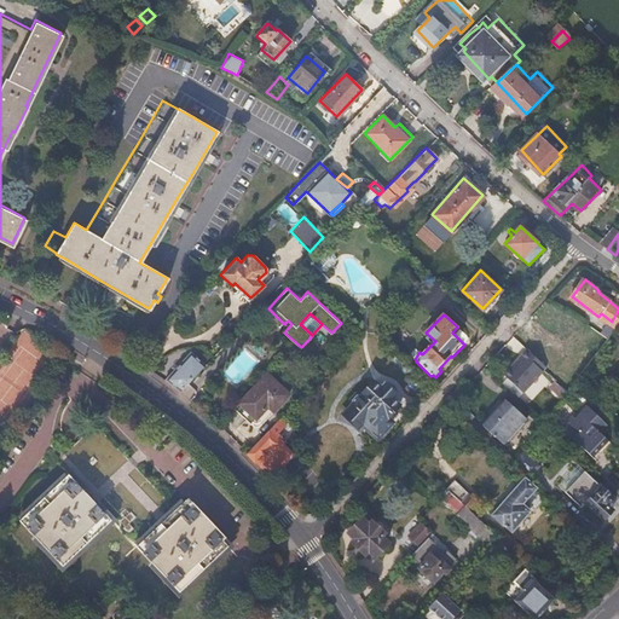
[(589,325),(578,319),(570,334),(579,340),(589,325)]
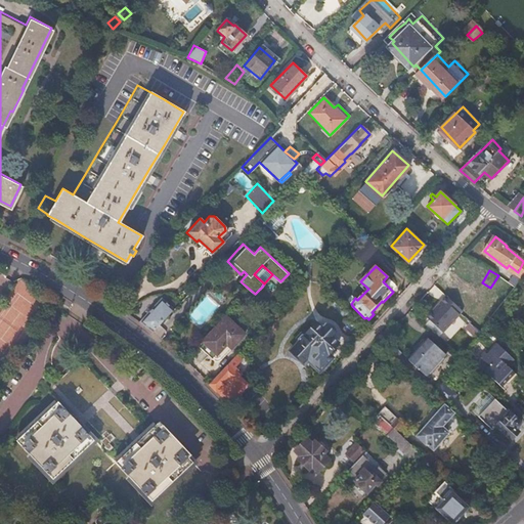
[(472,325),(480,334),(487,323),(499,308),(517,286),(509,281),(503,291),(499,292),(497,292),(480,316),(478,315),(472,321),(470,323),(472,325)]
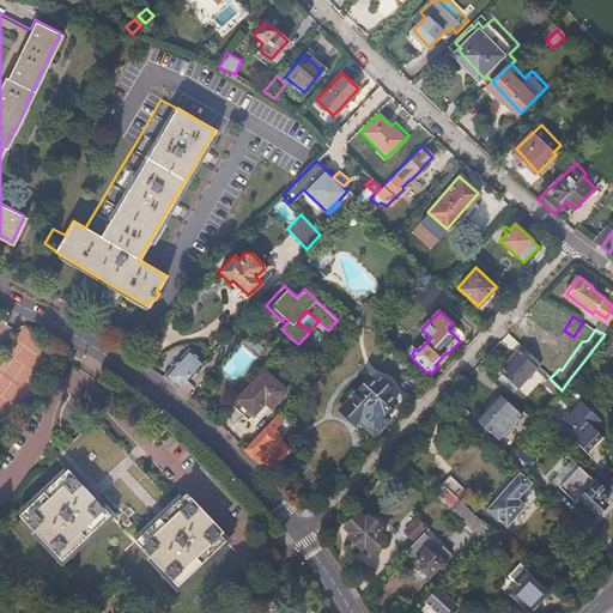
[(535,358),(517,341),(507,353),(505,352),(498,360),(499,363),(495,368),(513,384),(535,358)]
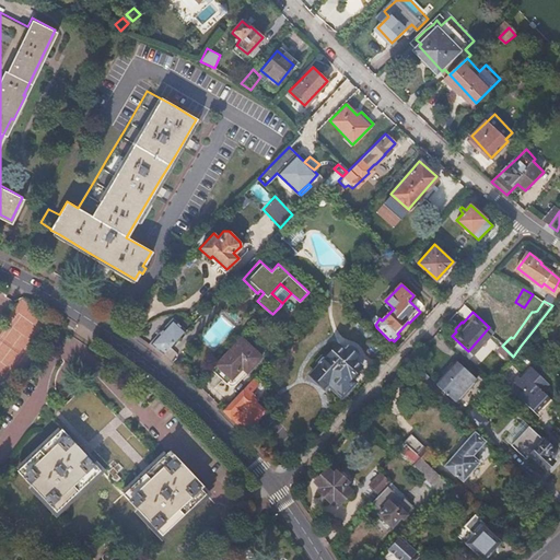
[(174,317),(150,343),(156,347),(164,353),(186,329),(174,317)]
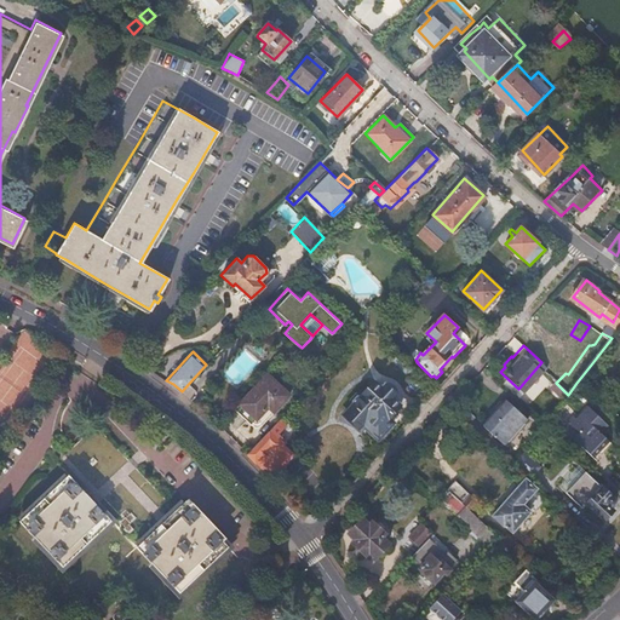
[(236,384),(258,362),(246,351),(224,373),(236,384)]
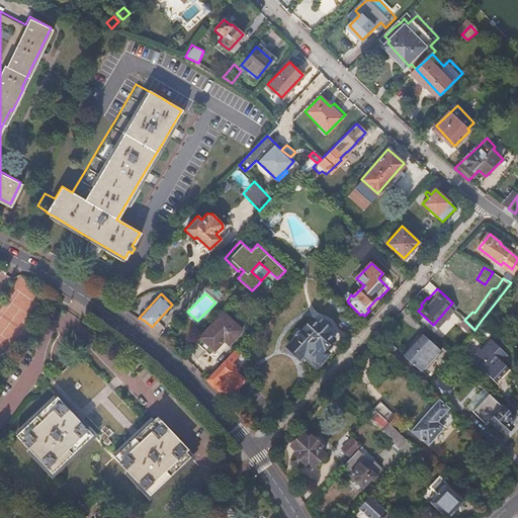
[(461,313),(459,311),(456,315),(463,321),(464,320),(466,318),(461,313)]
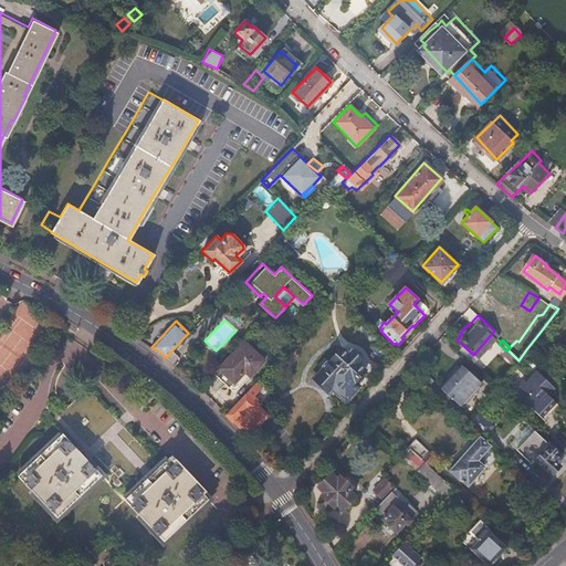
[(265,359),(244,341),(219,367),(234,381),(245,370),(251,375),(265,359)]
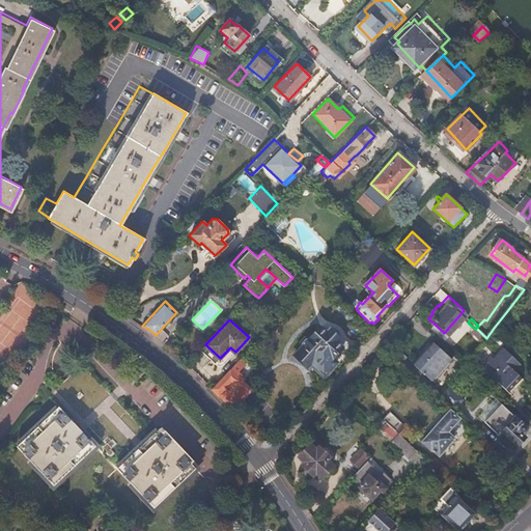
[(309,362),(323,373),(336,359),(333,356),(342,345),(336,339),(338,337),(328,328),(327,330),(319,325),(309,336),(305,336),(300,341),(300,345),(294,353),(306,365),(309,362)]
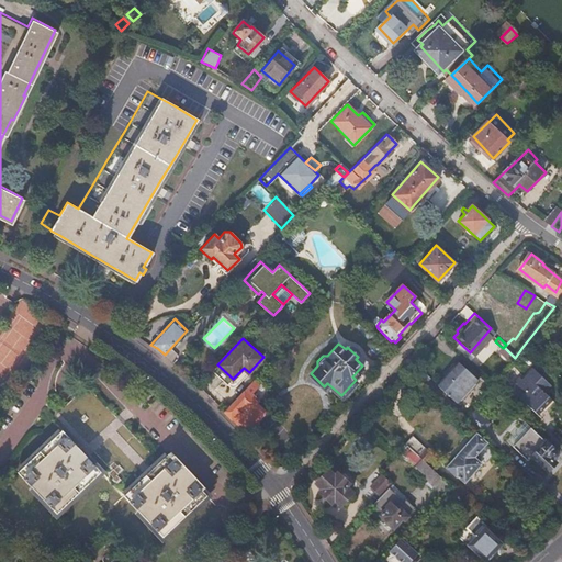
[(502,355),(510,363),(515,358),(506,349),(502,355)]
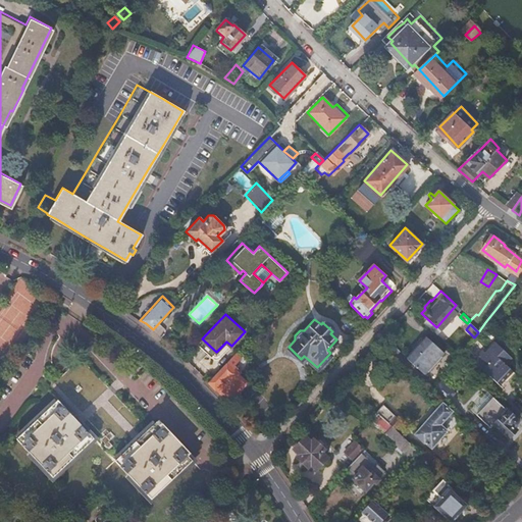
[(422,375),(441,354),(426,340),(407,361),(422,375)]
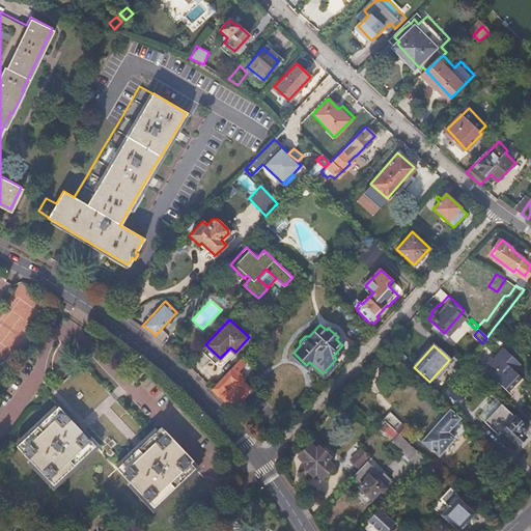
[(398,351),(391,358),(399,366),(407,359),(398,351)]
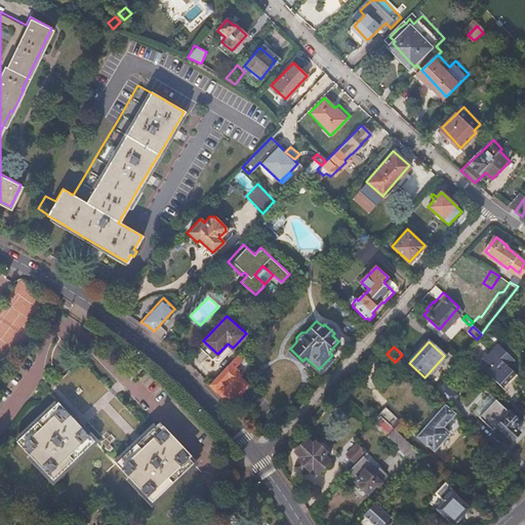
[(484,374),(501,390),(514,376),(506,368),(510,363),(496,351),(487,361),(484,358),(483,359),(481,362),(480,365),(480,368),(482,371),(484,374)]
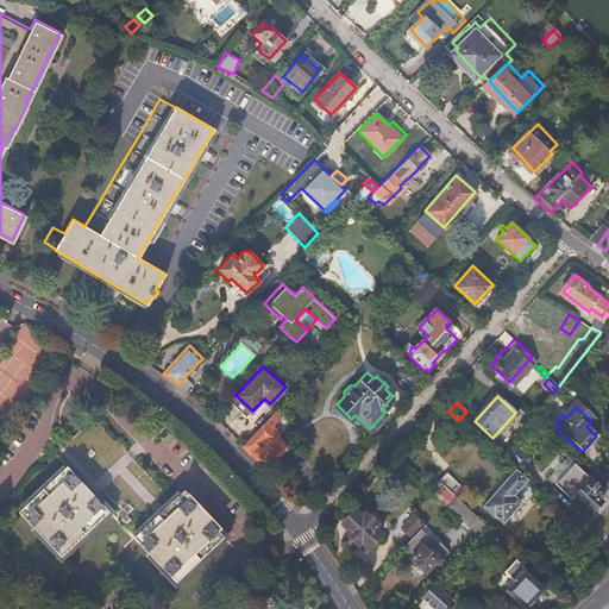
[(244,445),(257,458),(281,432),(275,425),(283,416),(276,409),(244,445)]
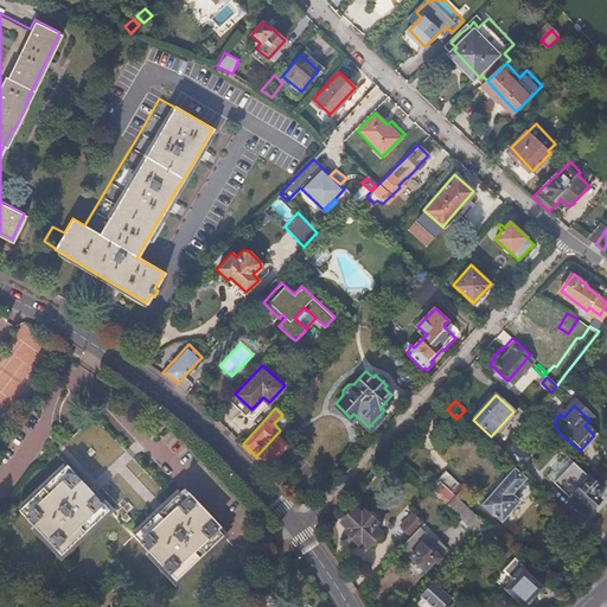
[(538,409),(532,417),(537,421),(543,414),(538,409)]
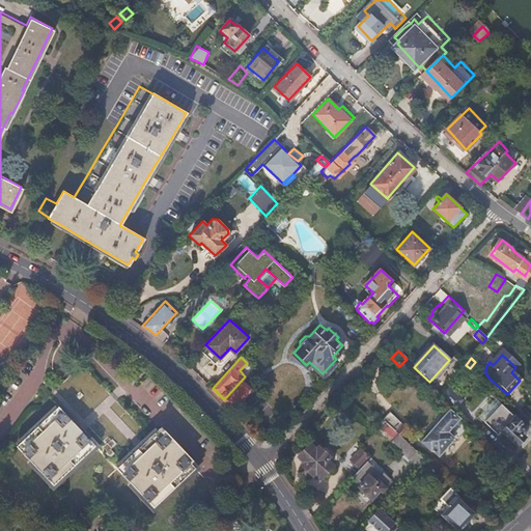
[(453,391),(448,396),(456,406),(462,401),(453,391)]
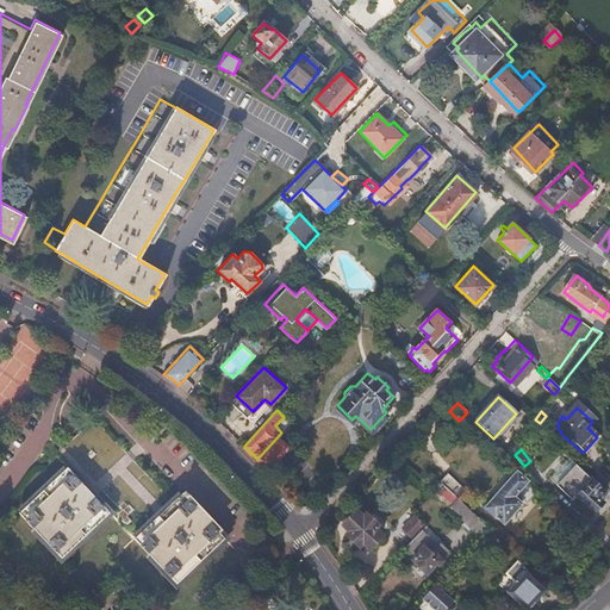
[(62,558),(110,512),(69,468),(20,512),(62,558)]
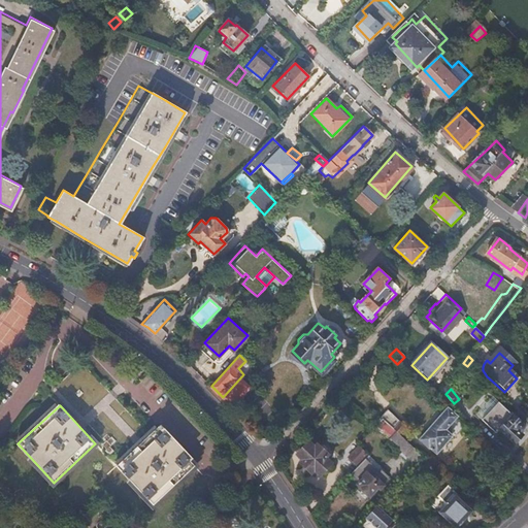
[(384,411),(395,424),(401,429),(407,423),(390,405),(384,411)]
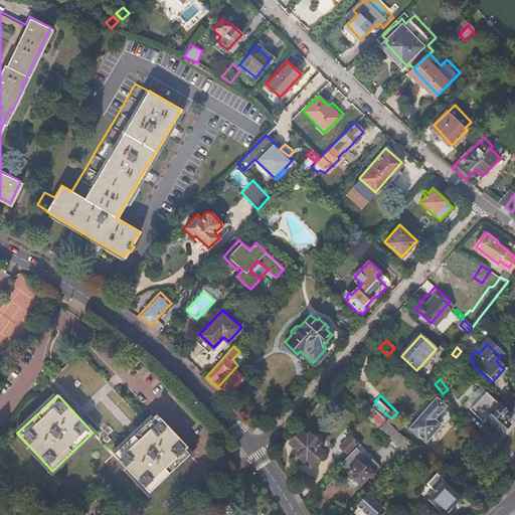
[(476,408),(487,419),(501,434),(509,426),(506,423),(511,416),(497,402),(488,396),(476,408)]
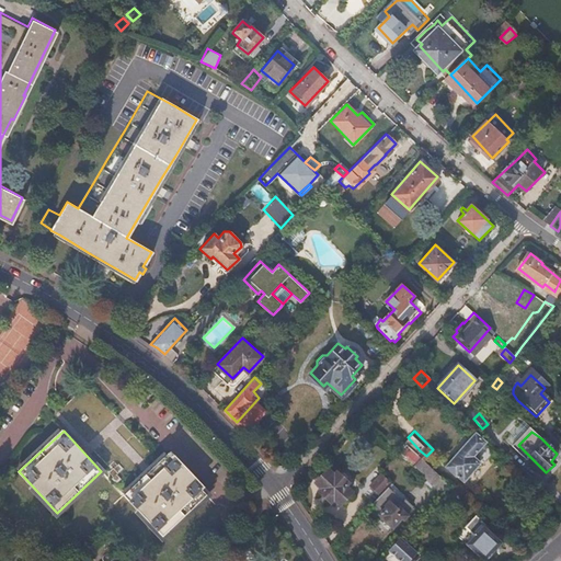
[(405,444),(401,448),(412,458),(420,450),(408,437),(403,442),(405,444)]
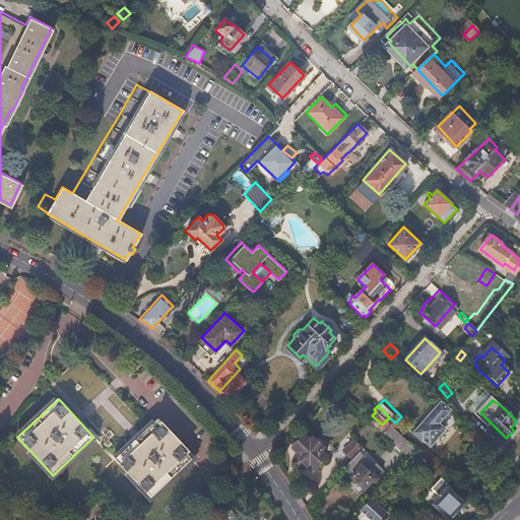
[(447,413),(438,405),(410,434),(425,448),(440,432),(445,433),(452,426),(452,421),(445,415),(447,413)]
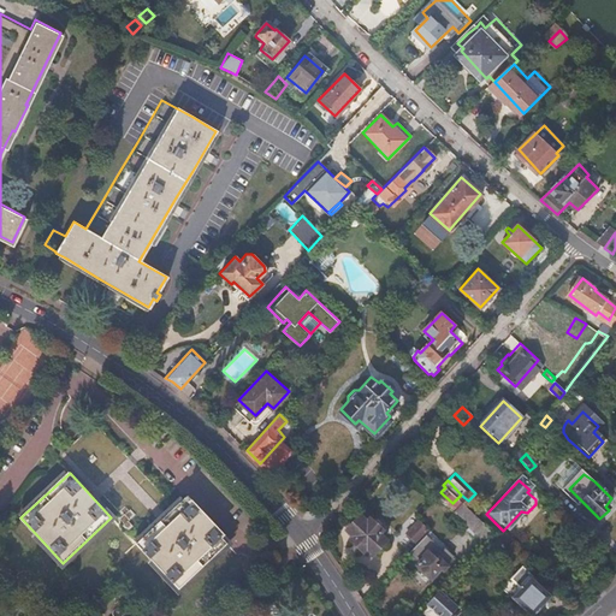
[(569,489),(551,505),(552,507),(566,519),(582,502),(569,489)]
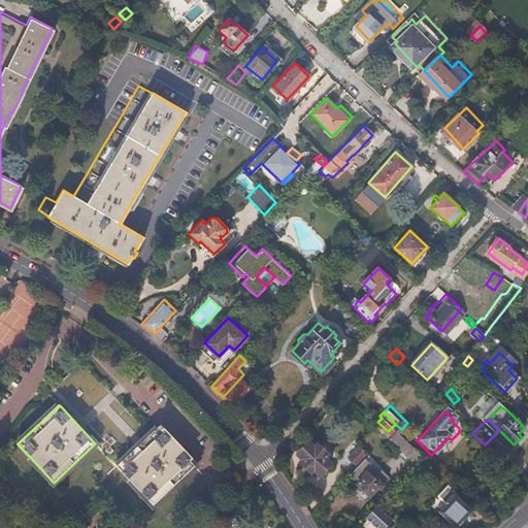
[(117,464),(152,503),(195,465),(159,426),(117,464)]
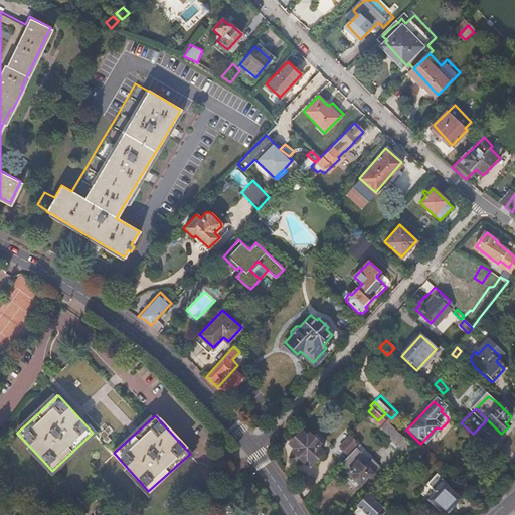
[(401,430),(391,418),(384,426),(395,438),(394,441),(399,446),(401,444),(408,451),(415,443),(401,430)]
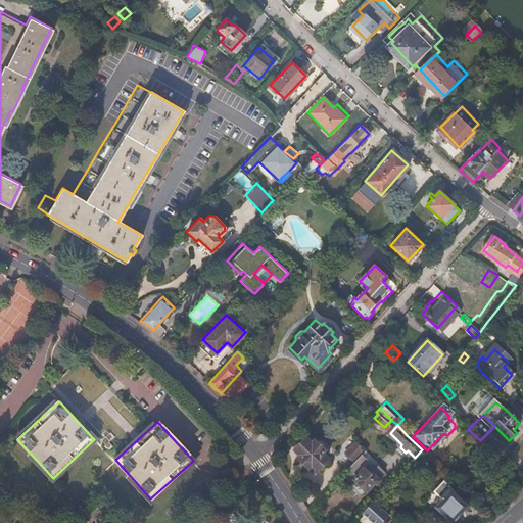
[(311,444),(305,439),(295,449),(301,455),(299,458),(308,467),(312,465),(318,470),(327,460),(321,454),(323,450),(314,442),(311,444)]
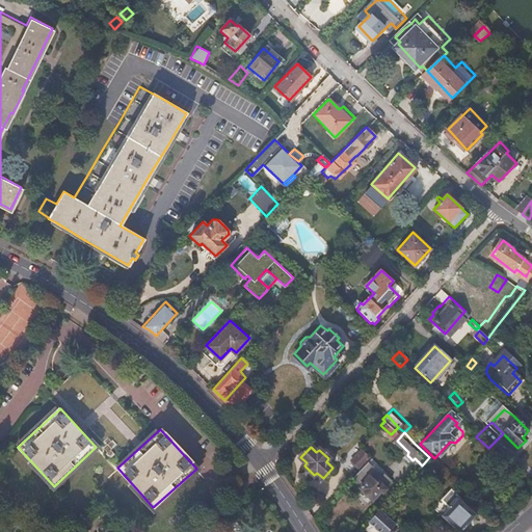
[(372,455),(365,449),(355,459),(363,467),(368,461),(368,460),(372,455)]
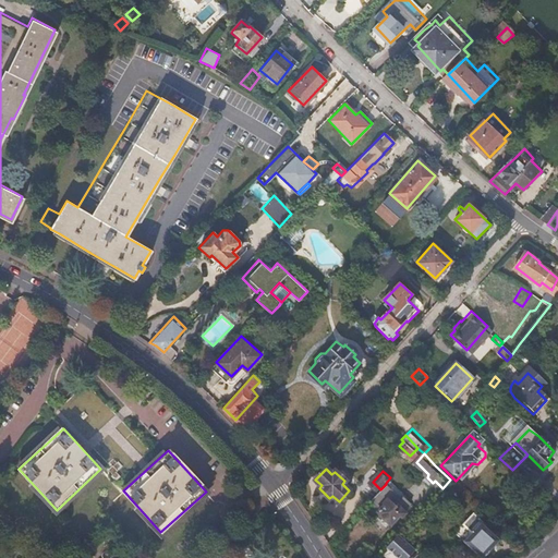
[(450,480),(443,488),(452,497),(460,490),(453,484),(450,480)]
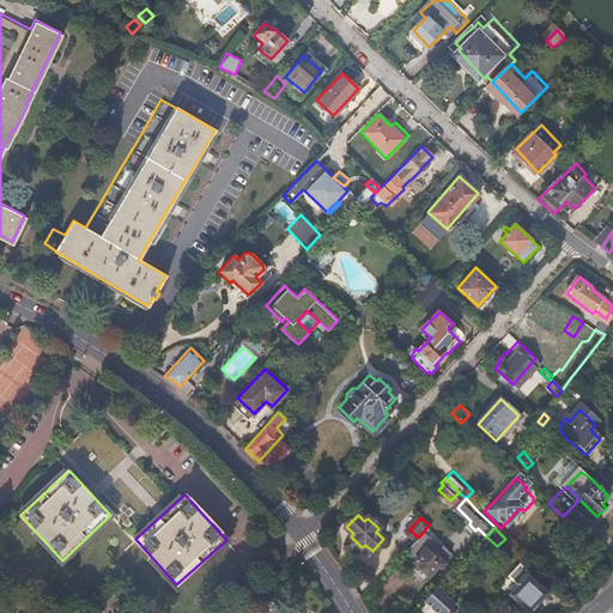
[(418,541),(411,550),(418,557),(416,560),(414,563),(414,564),(417,566),(419,568),(423,568),(430,574),(437,566),(438,565),(442,566),(447,562),(443,558),(450,551),(443,544),(439,547),(432,540),(424,532),(418,538),(417,540),(418,541)]
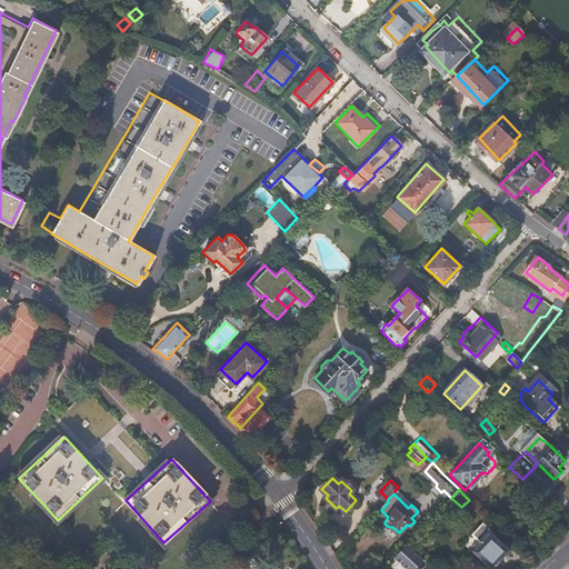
[(473,550),(492,568),(510,550),(491,532),(473,550)]
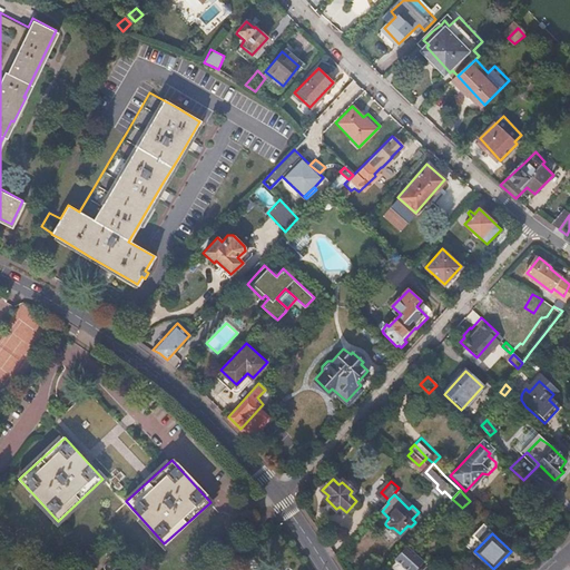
[(395,557),(409,569),(415,569),(425,560),(408,544),(400,553),(395,557)]
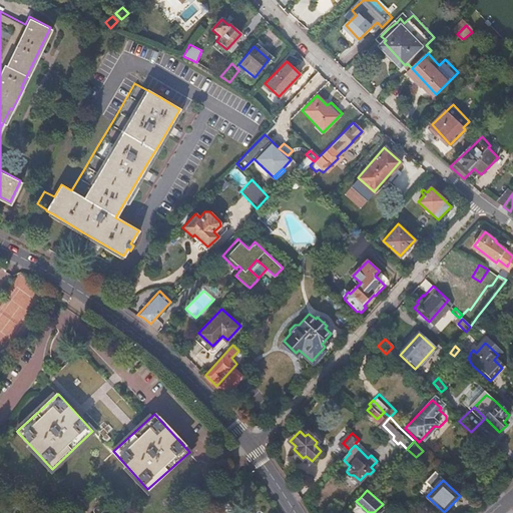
[(368,512),(356,501),(352,506),(359,512),(368,512)]
